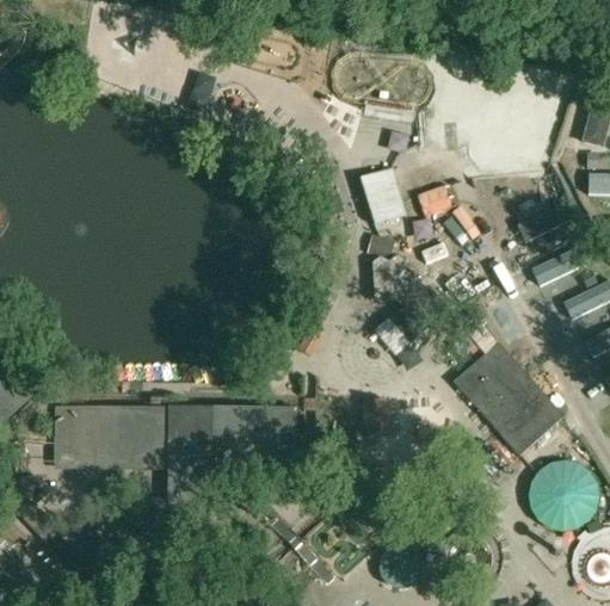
[(0,420),(36,388),(0,350),(0,55),(11,45),(0,33),(0,23),(10,14),(0,4),(0,420)]
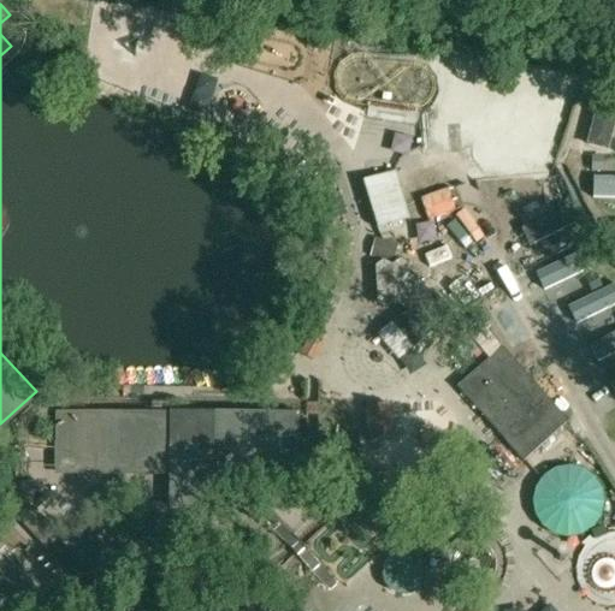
[(565,131),(562,141),(575,144),(579,135),(565,131)]
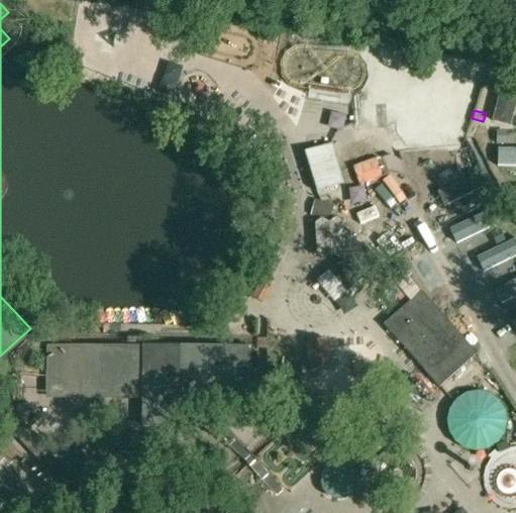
[(343,180),(331,141),(305,149),(316,188),(343,180)]
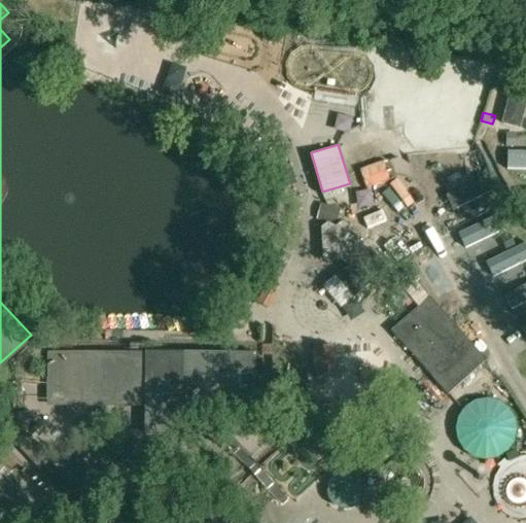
[(525,149),(506,149),(505,166),(525,166),(525,149)]
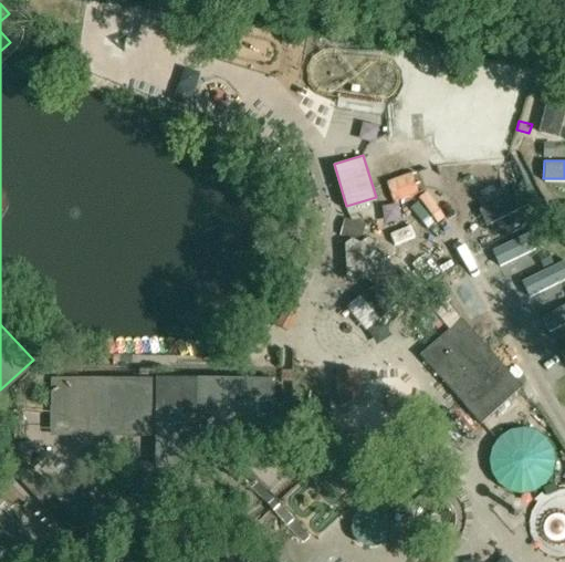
[(522,186),(479,208),(485,222),(530,200),(522,186)]
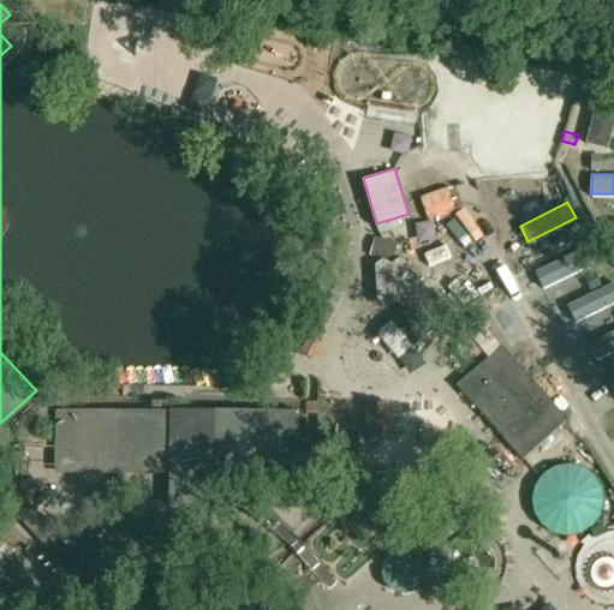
[(588,233),(582,220),(572,225),(578,238),(588,233)]
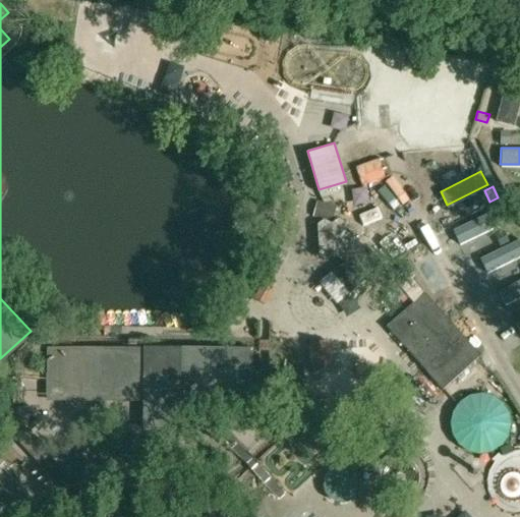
[(319,200),(314,216),(335,222),(339,206),(319,200)]
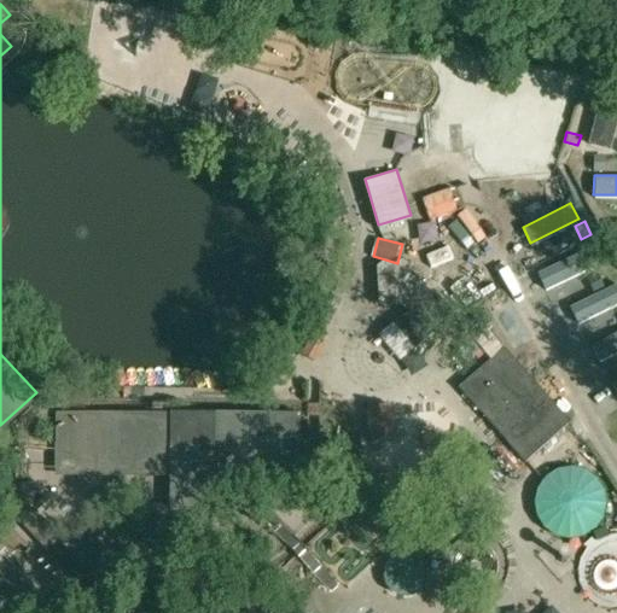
[(586,249),(536,272),(543,289),(593,264),(586,249)]
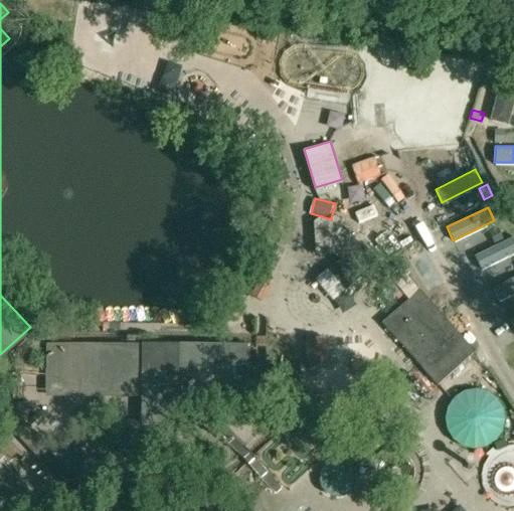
[(490,229),(495,240),(501,237),(497,226),(490,229)]
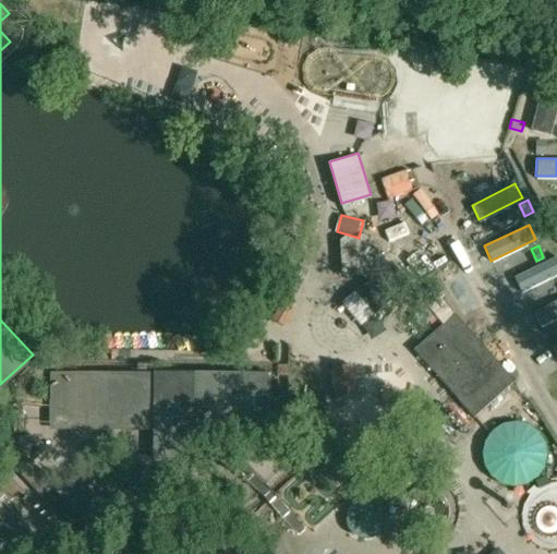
[(556,254),(513,276),(520,290),(556,272),(556,254)]
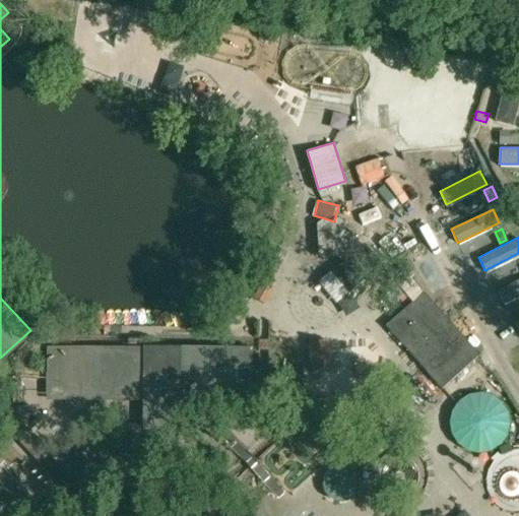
[(363,243),(330,269),(348,291),(381,264),(363,243)]
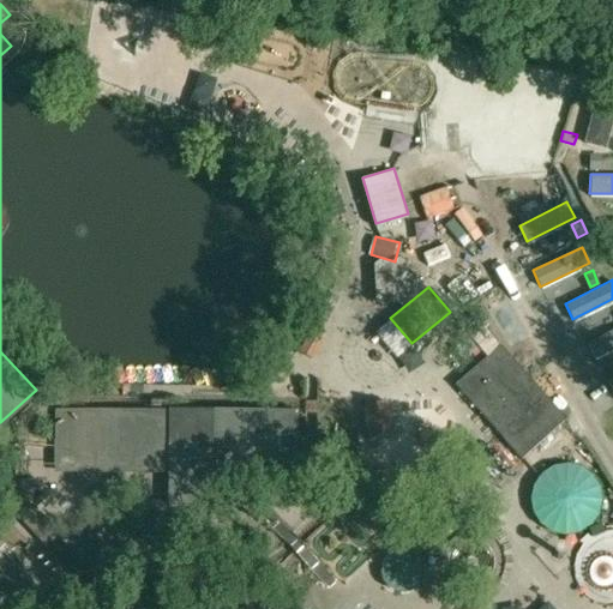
[(490,354),(499,344),(474,314),(463,324),(490,354)]
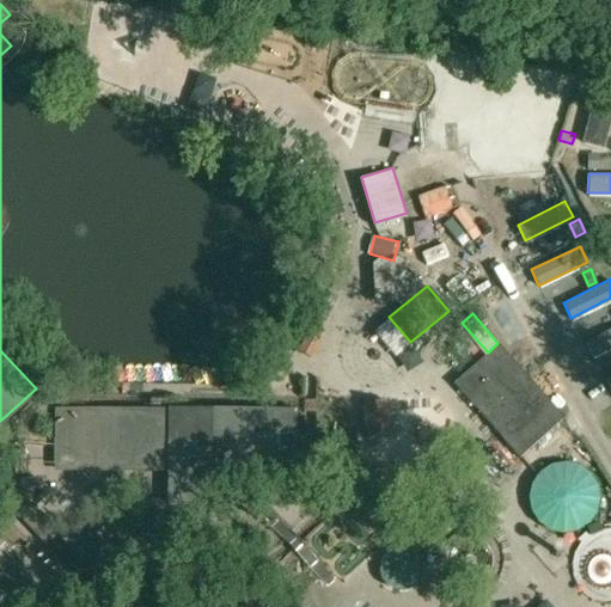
[(610,326),(584,341),(592,356),(610,347),(610,326)]
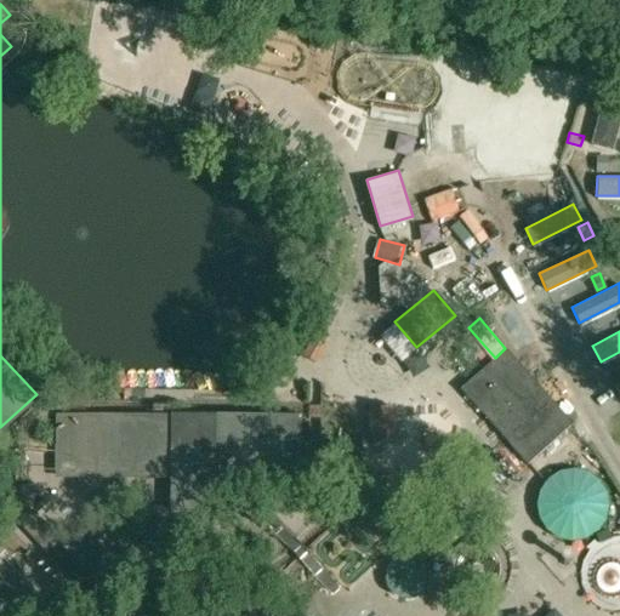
[(529,462),(572,425),(575,422),(507,347),(505,348),(495,358),(462,387),(529,462)]
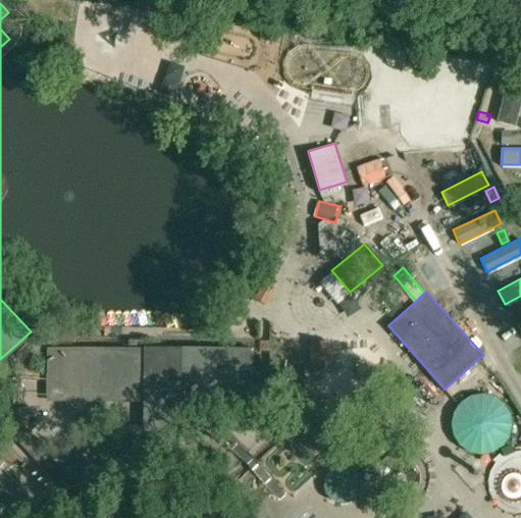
[(256,349),(42,348),(41,397),(143,398),(143,409),(143,426),(115,426),(115,458),(154,458),(155,447),(173,447),(173,426),(213,426),(217,426),(255,426),(255,410),(256,349)]
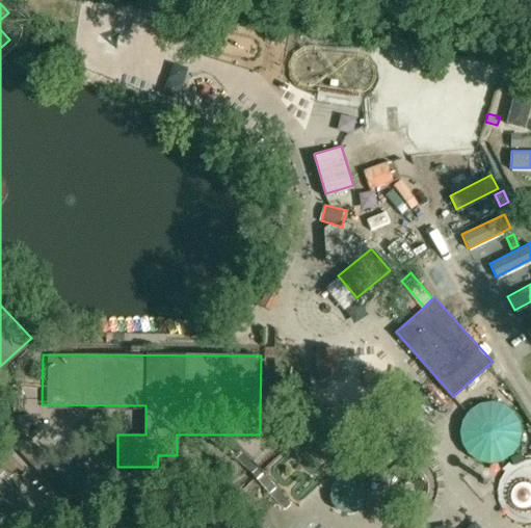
[(40,472),(54,457),(40,440),(47,434),(38,425),(32,430),(32,411),(11,411),(12,436),(15,443),(19,450),(40,472)]
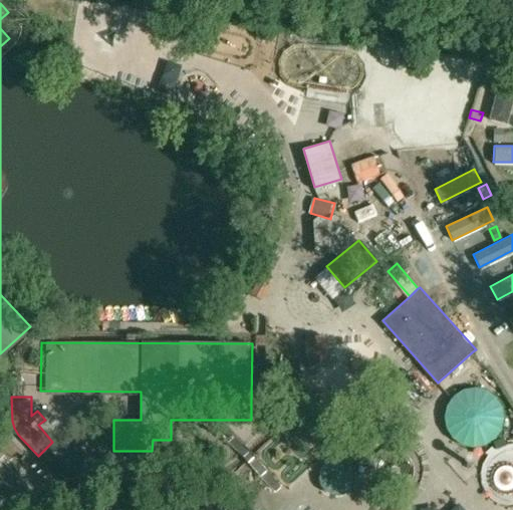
[(152,496),(136,496),(136,506),(152,506),(152,496)]
